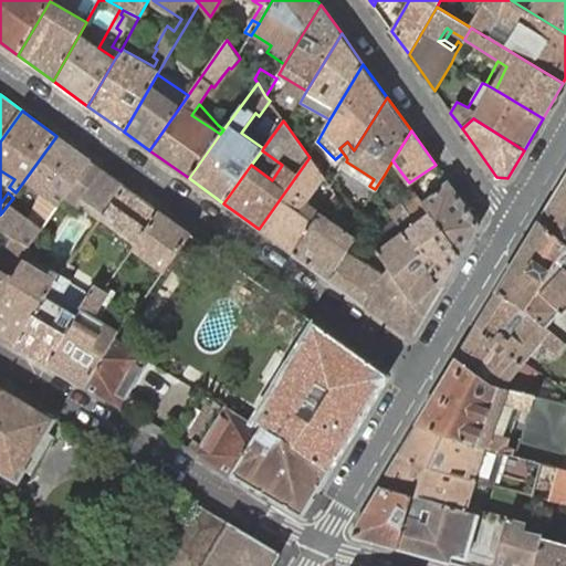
[(24,181),(59,205),(66,195),(91,160),(56,136),(24,181)]
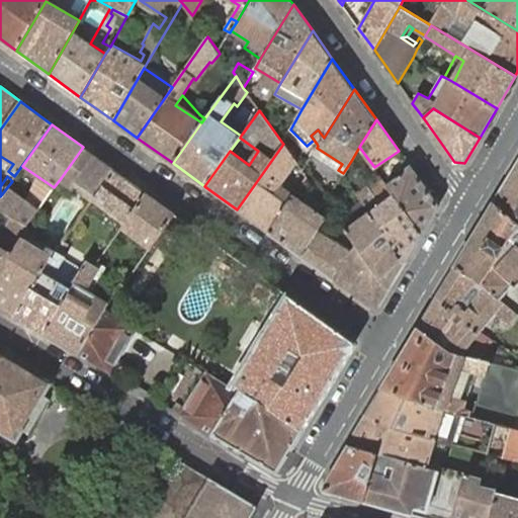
[(237,209),(269,233),(308,177),(304,172),(288,191),(280,186),(296,163),(283,144),(237,209)]
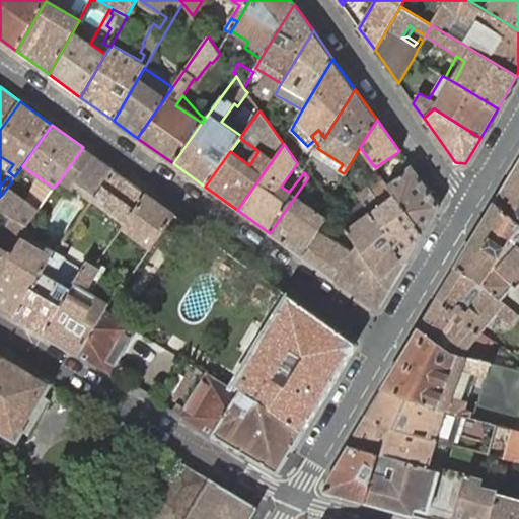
[(309,156),(311,157),(313,153),(317,148),(318,146),(317,144),(309,156)]
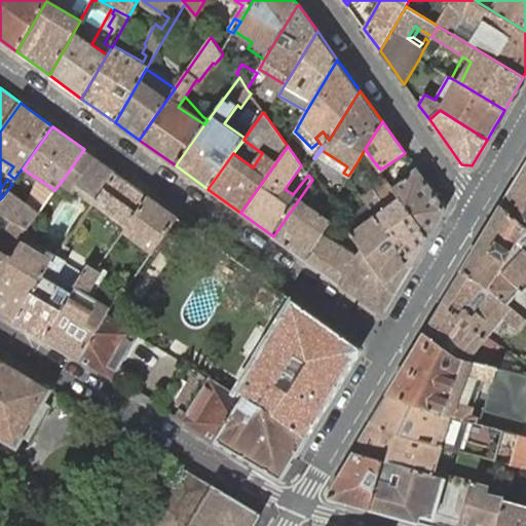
[(97,157),(84,149),(62,181),(74,189),(75,189),(97,157)]
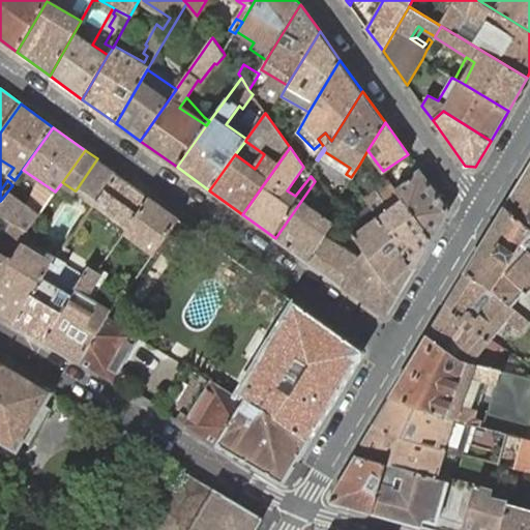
[(359,165),(376,162),(367,150),(359,165)]
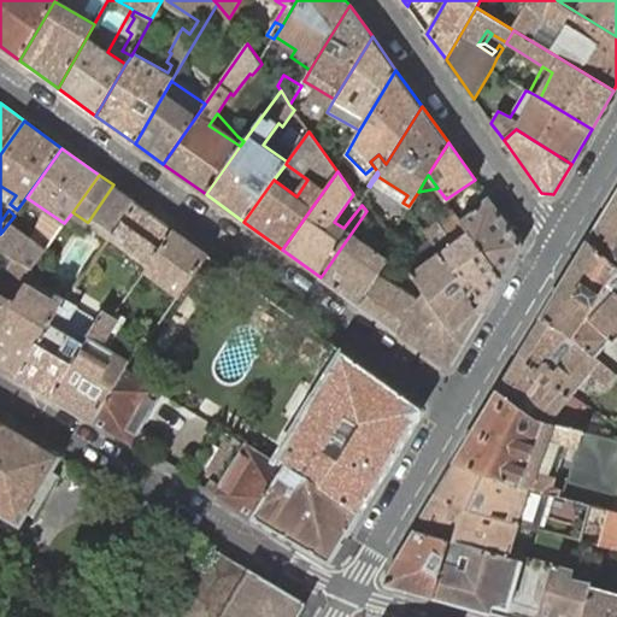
[(372,182),(403,203),(407,195),(377,176),(372,182)]
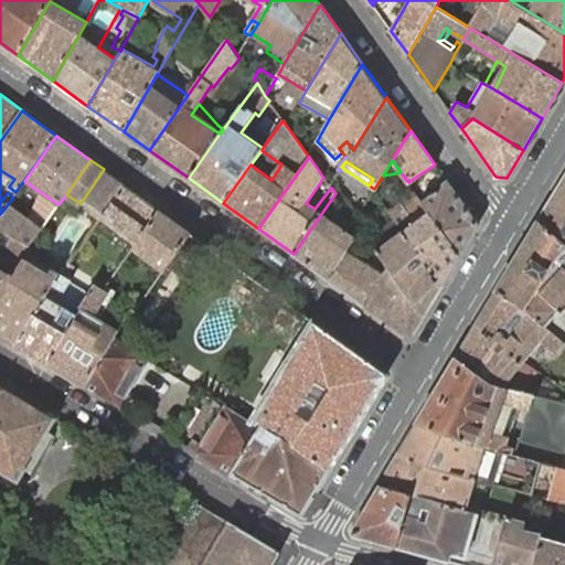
[(125,184),(104,169),(81,203),(102,217),(125,184)]
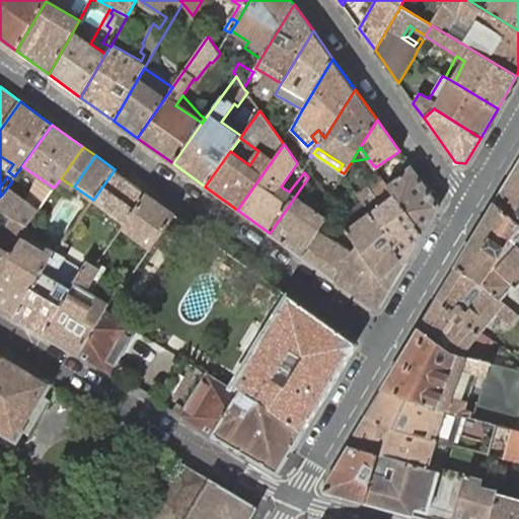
[(518,162),(495,204),(518,224),(518,162)]
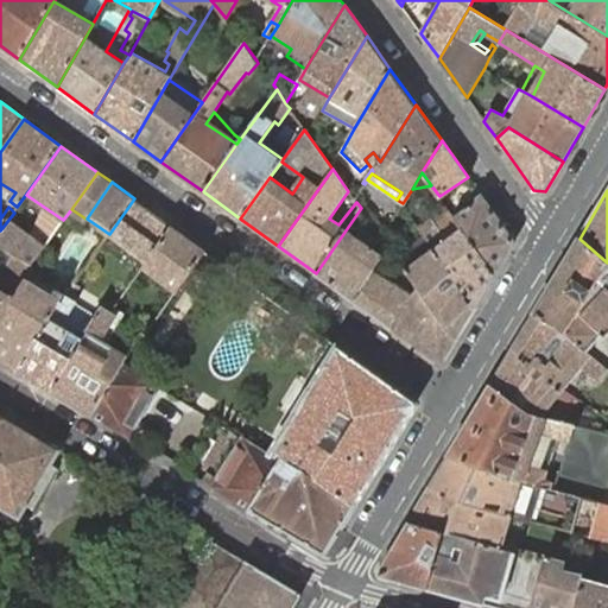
[(63,220),(26,195),(17,207),(14,213),(8,220),(24,230),(45,245),(52,235),(63,220)]
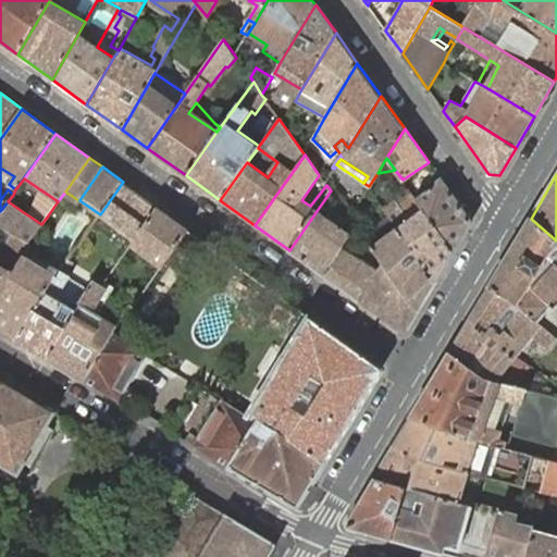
[(422,186),(411,193),(415,196),(454,251),(463,236),(470,224),(470,220),(441,180),(425,190),(422,186)]
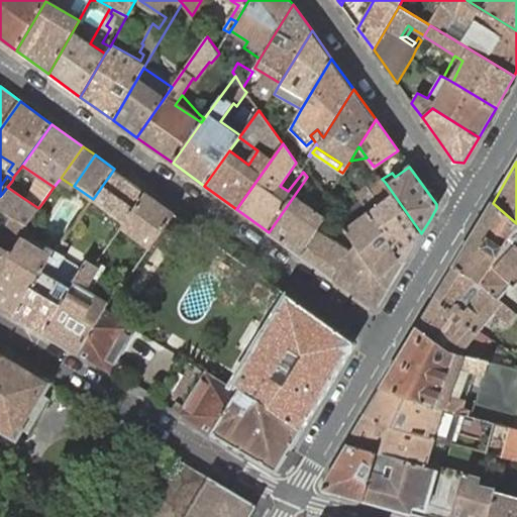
[(114,169),(93,199),(125,222),(146,192),(114,169)]
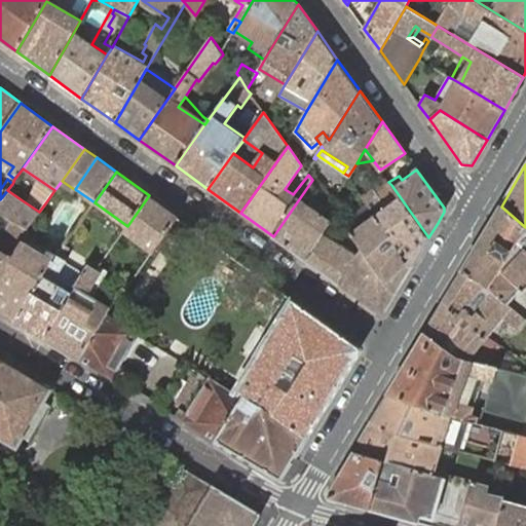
[(362,196),(372,188),(365,177),(353,185),(362,196)]
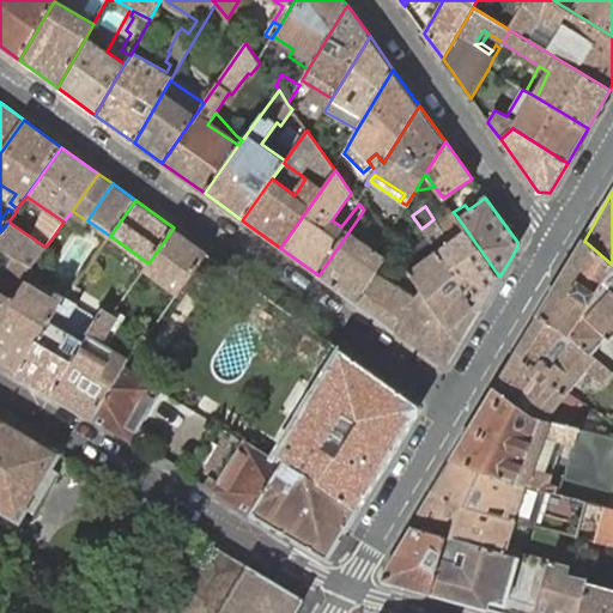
[(392,247),(387,240),(382,244),(378,252),(356,236),(362,228),(365,229),(371,220),(364,210),(319,275),(357,303),(376,272),(386,258),(392,247)]
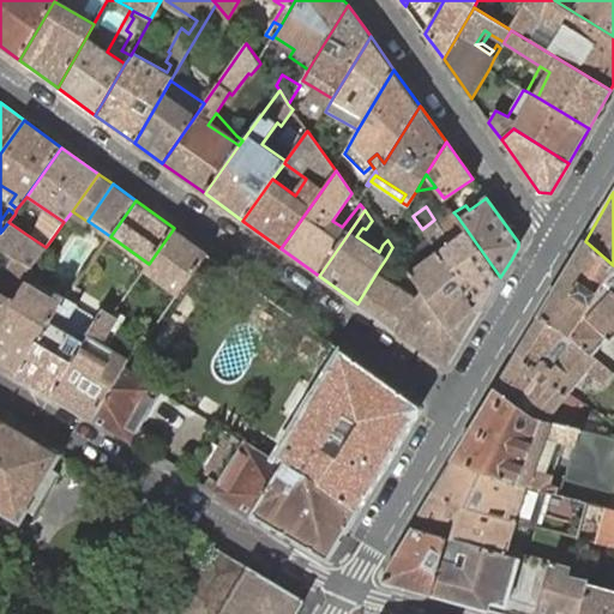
[(492,290),(500,277),(457,216),(440,227),(434,220),(422,229),(429,239),(438,251),(480,311),(492,290)]
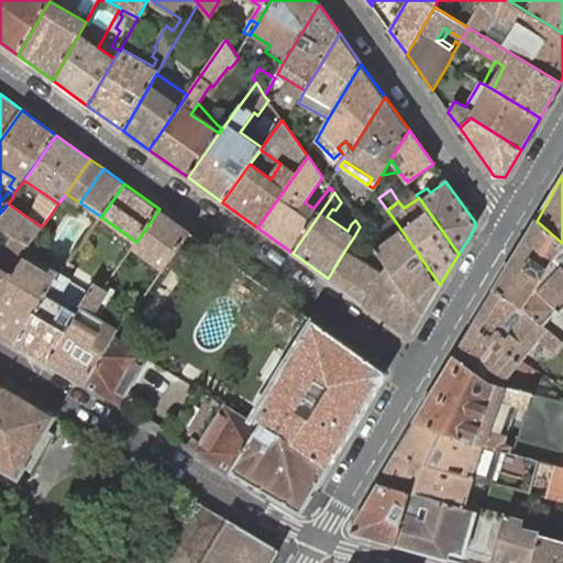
[(8,203),(0,213),(0,228),(1,230),(12,235),(30,245),(42,227),(22,213),(8,203)]
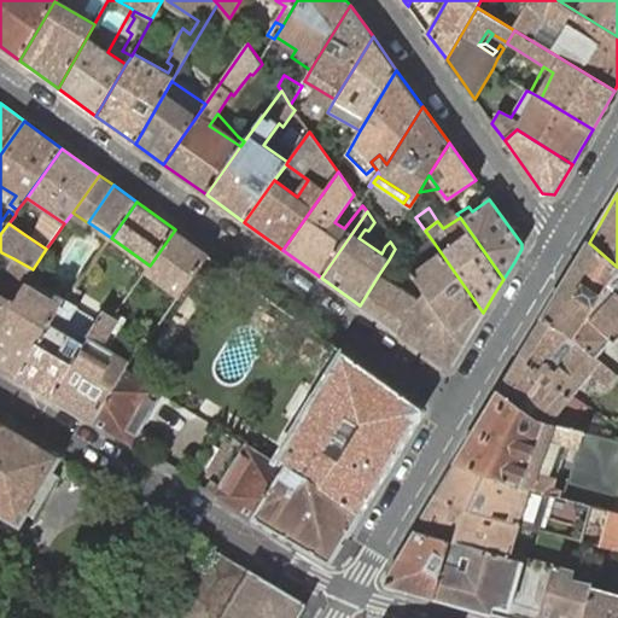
[(175,229),(150,266),(145,273),(179,297),(209,254),(175,229)]
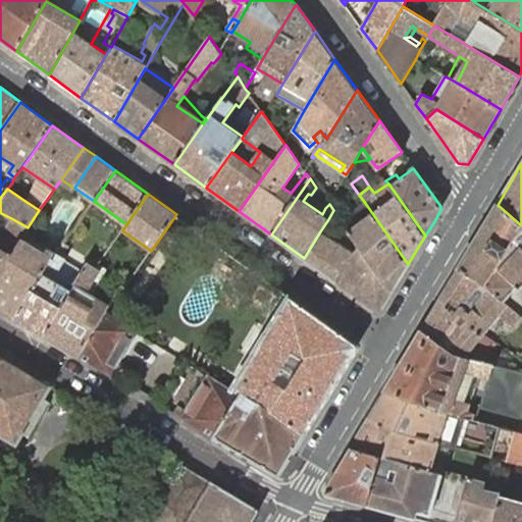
[(352,227),(372,213),(365,203),(345,216),(352,227)]
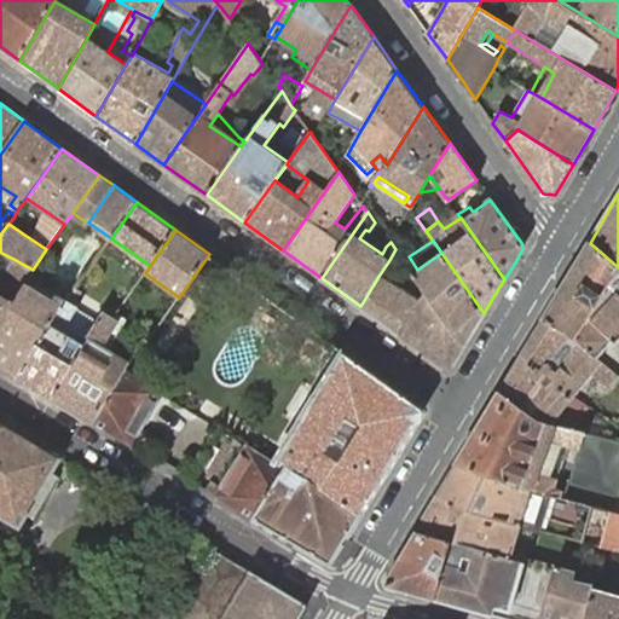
[(618,267),(590,243),(544,318),(567,333),(597,357),(601,360),(613,370),(618,374),(618,267)]
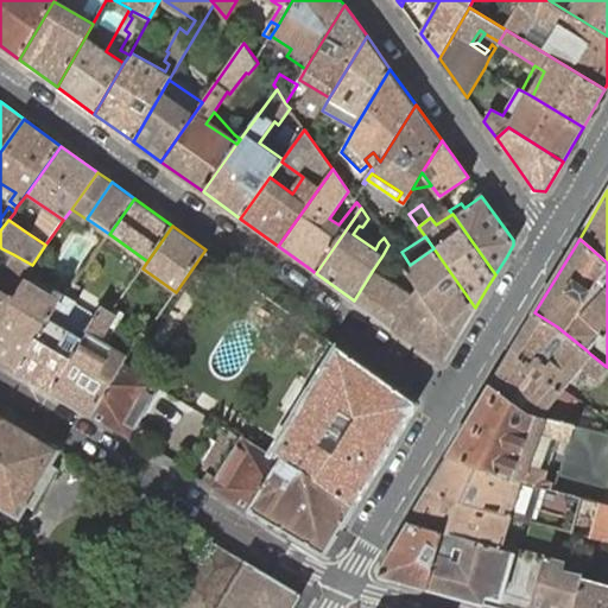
[(0,277),(13,254),(1,248),(0,249),(0,277)]
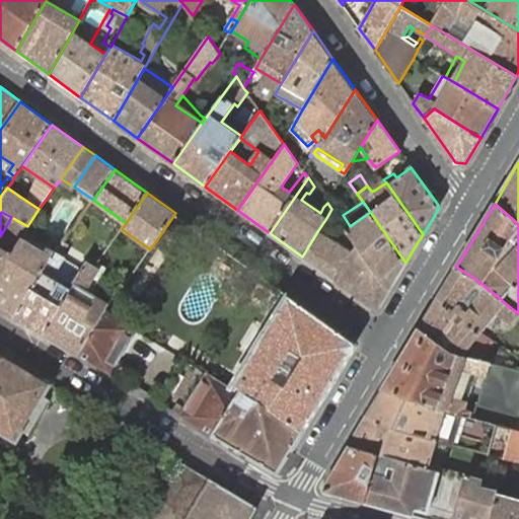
[(398,275),(405,263),(370,212),(350,226),(343,215),(338,219),(344,226),(357,244),(363,253),(389,290),(398,275)]
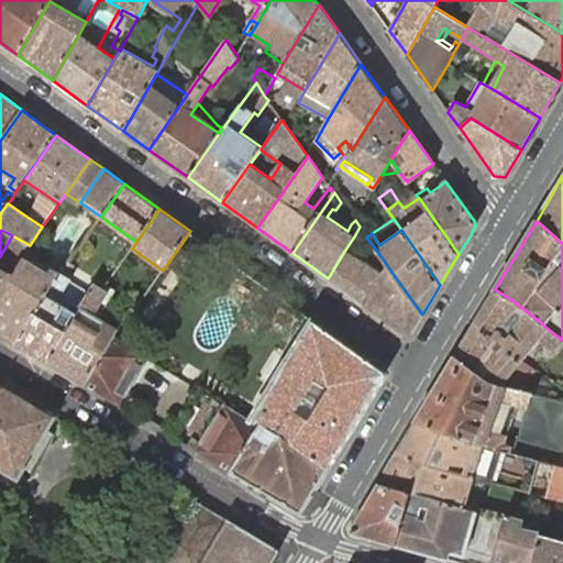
[(32,246),(30,245),(12,235),(0,256),(0,298),(28,253),(32,246)]
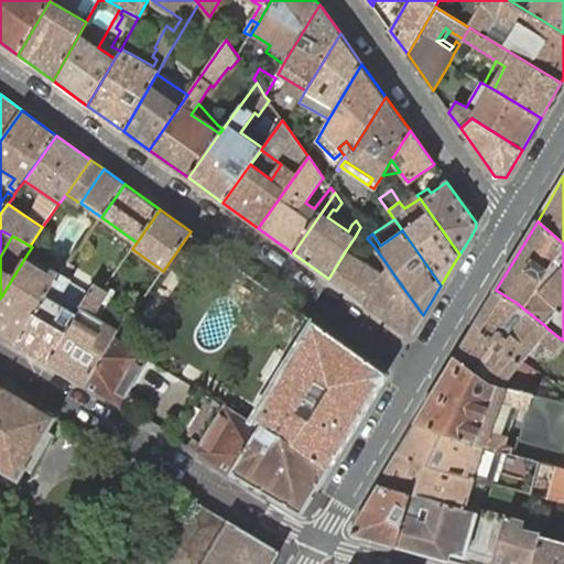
[(328,279),(364,303),(382,273),(388,266),(373,246),(364,262),(346,250),(328,279)]
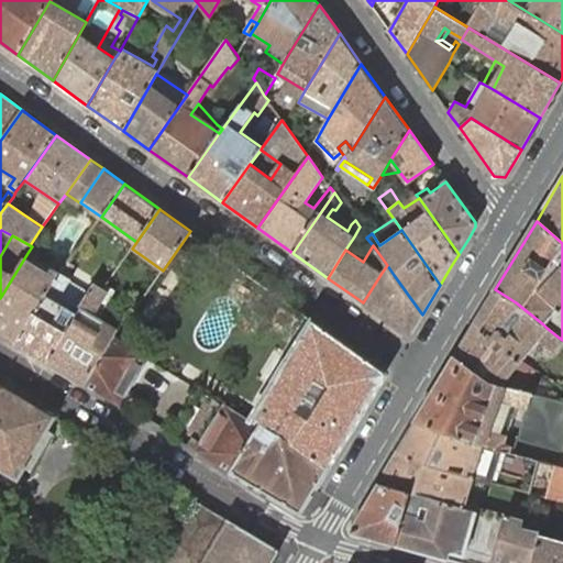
[(61,273),(28,253),(0,298),(0,333),(0,334),(17,343),(61,273)]
